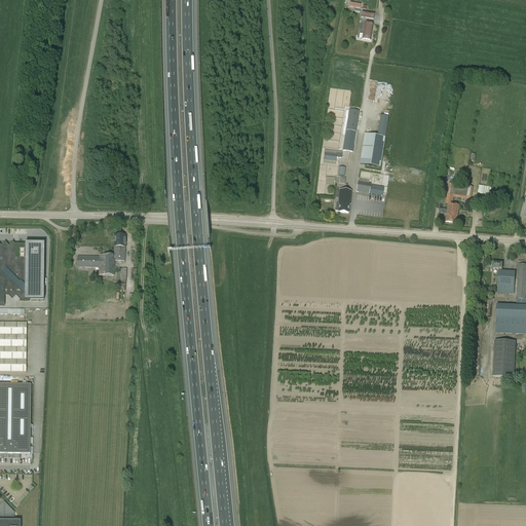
[(365,24),(362,40),(370,41),(373,25),(365,24)]
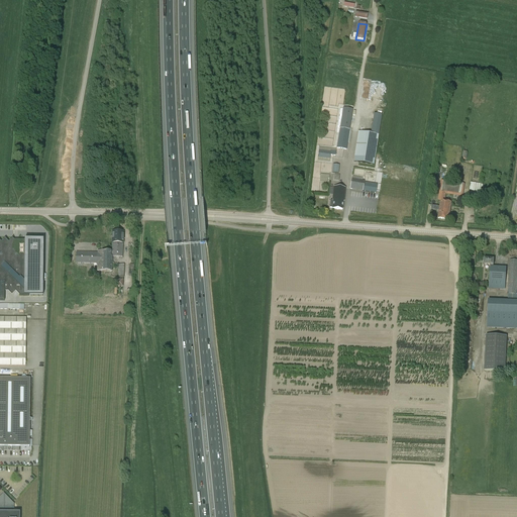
[(343,108),(340,128),(349,129),(349,128),(352,109),(343,108)]
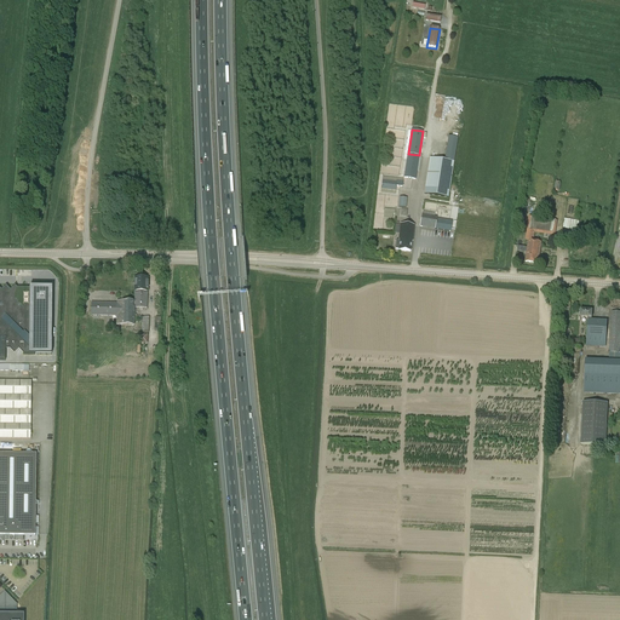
[(405,176),(405,178),(415,179),(417,171),(419,155),(408,154),(405,176)]
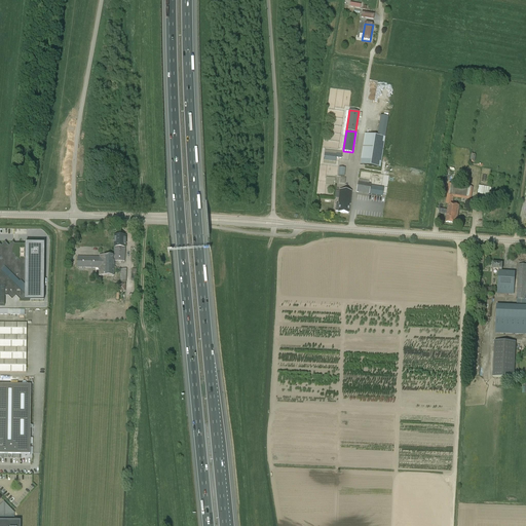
[(380,167),(385,138),(365,135),(360,164),(380,167)]
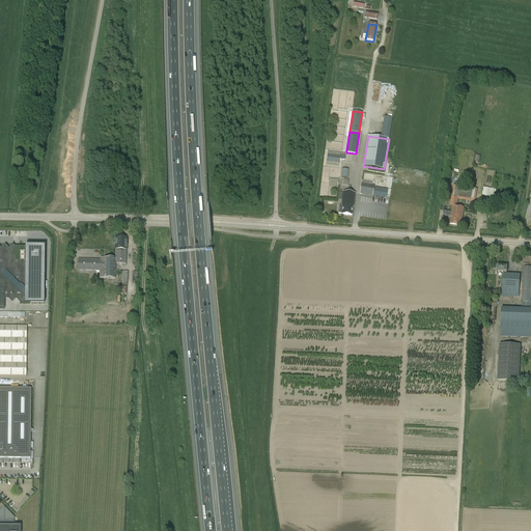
[(340,157),(328,155),(327,162),(339,164),(339,160),(344,160),(345,156),(340,155),(340,157)]
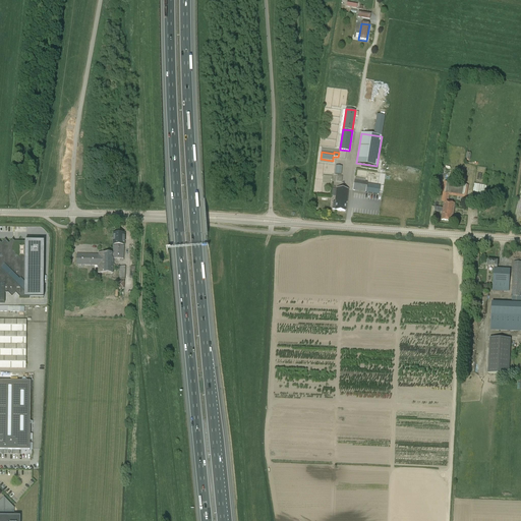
[(332,176),(323,176),(323,183),(330,184),(330,179),(332,180),(332,176)]
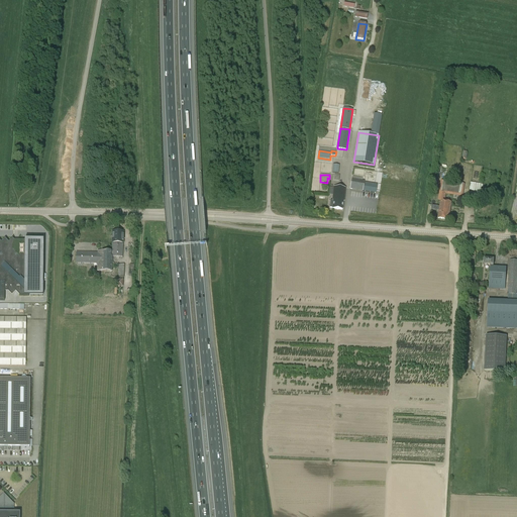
[(351,179),(350,189),(352,189),(363,191),(376,193),(377,184),(364,182),(365,181),(363,181),(352,179),(351,179)]
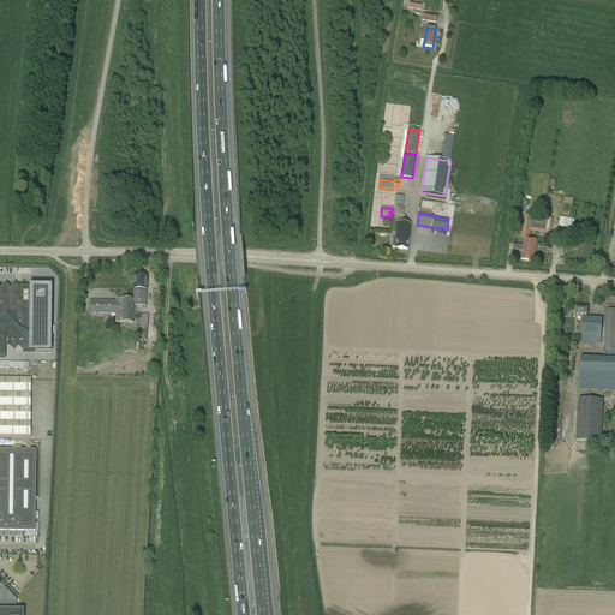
[(559,227),(573,228),(574,219),(560,216),(559,227)]
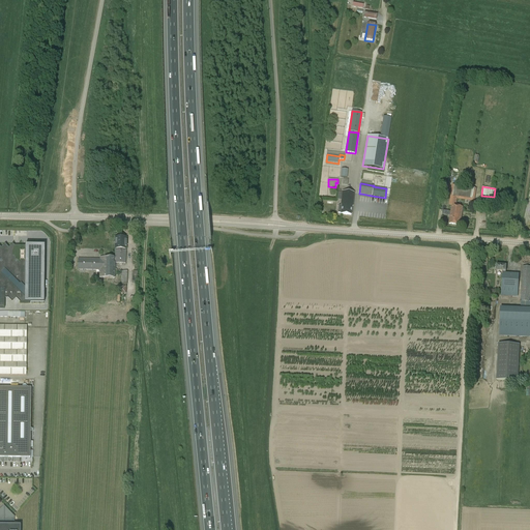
[(451,206),(449,224),(461,226),(463,207),(457,206),(458,198),(465,199),(466,189),(463,189),(462,189),(453,187),(451,202),(452,202),(451,206)]
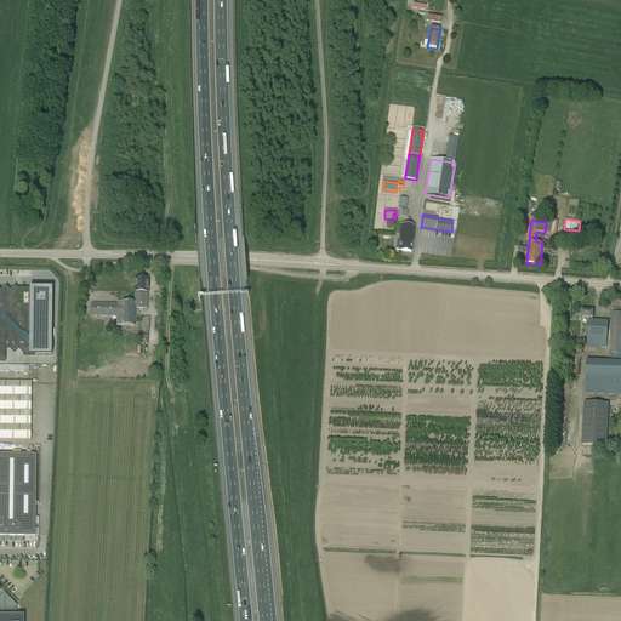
[(400,241),(399,251),(411,252),(412,243),(414,243),(415,227),(402,224),(399,240),(400,241)]
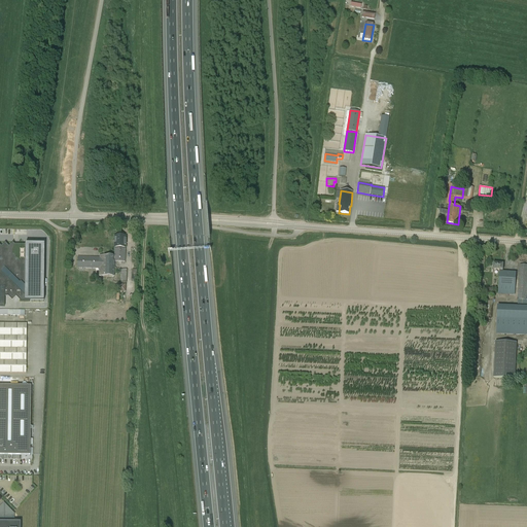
[(478,201),(488,203),(489,196),(479,195),(478,201)]
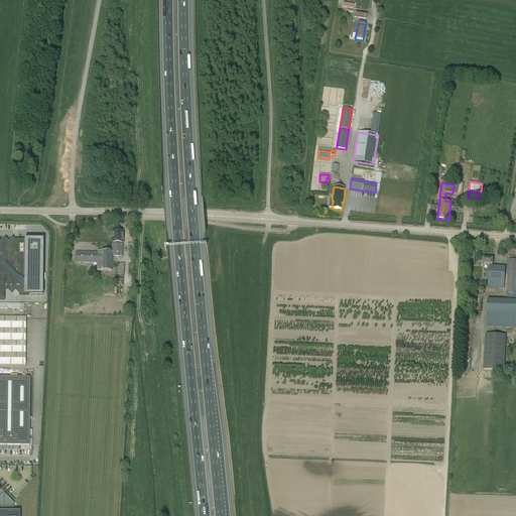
[(112,256),(122,256),(123,232),(113,231),(112,251),(98,251),(98,253),(76,252),(76,262),(97,263),(97,271),(112,271),(112,256)]
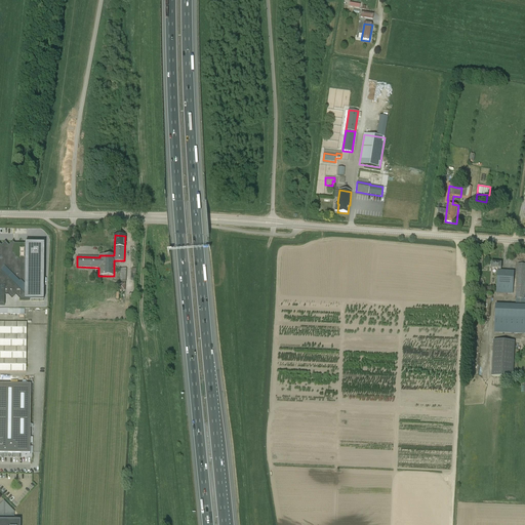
[(0,305),(4,305),(4,295),(8,295),(12,299),(15,295),(19,299),(19,300),(24,300),(43,300),(43,245),(25,245),(15,245),(12,242),(9,246),(5,242),(1,245),(0,244),(0,305)]
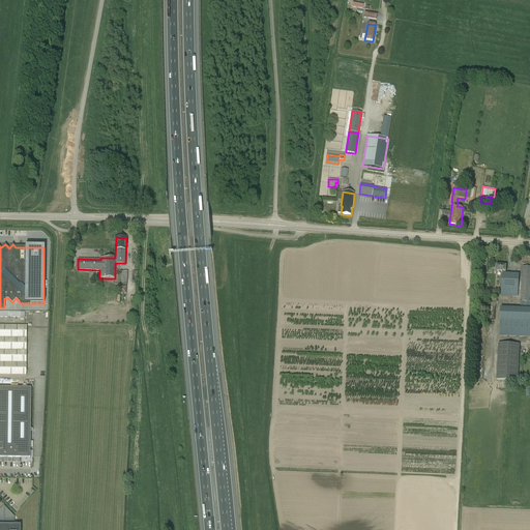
[(529,292),(529,266),(523,266),(521,301),(521,305),(529,306),(529,304),(529,301),(529,292)]
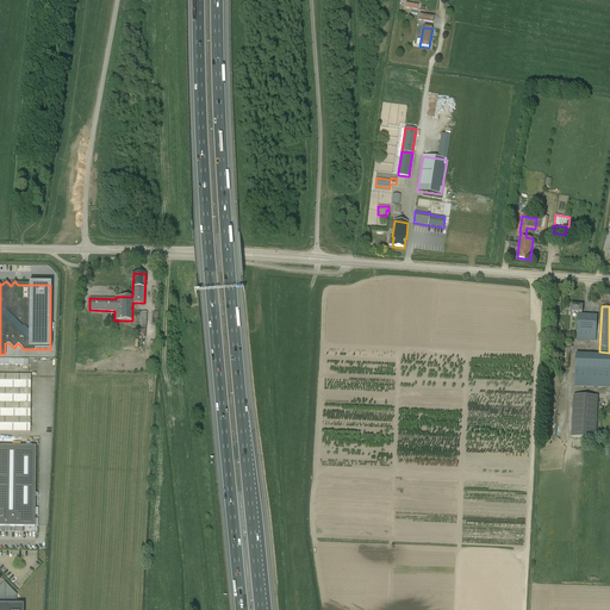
[(578,315),(577,340),(596,341),(597,316),(583,315),(578,315)]
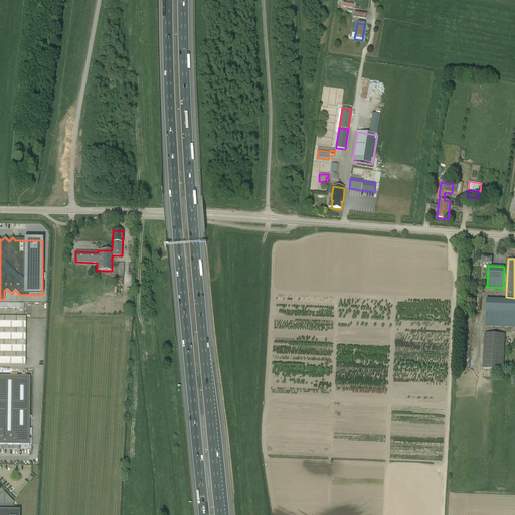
[(514,299),(486,299),(485,326),(514,327),(514,299)]
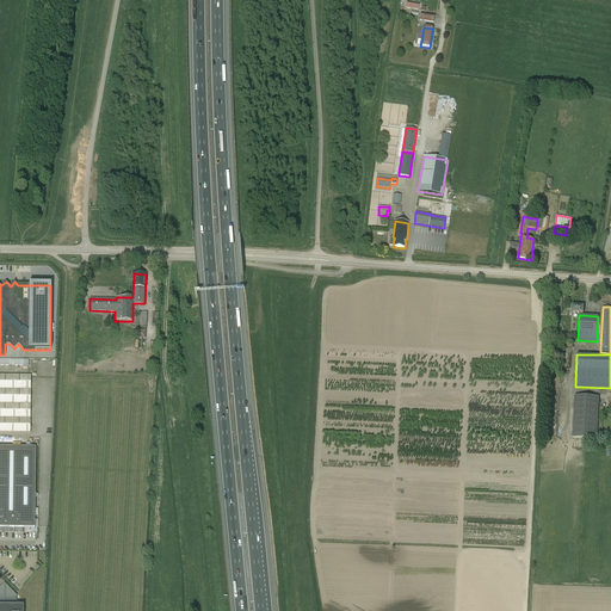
[(0,375),(0,389),(31,389),(31,378),(31,376),(29,376),(0,375)]
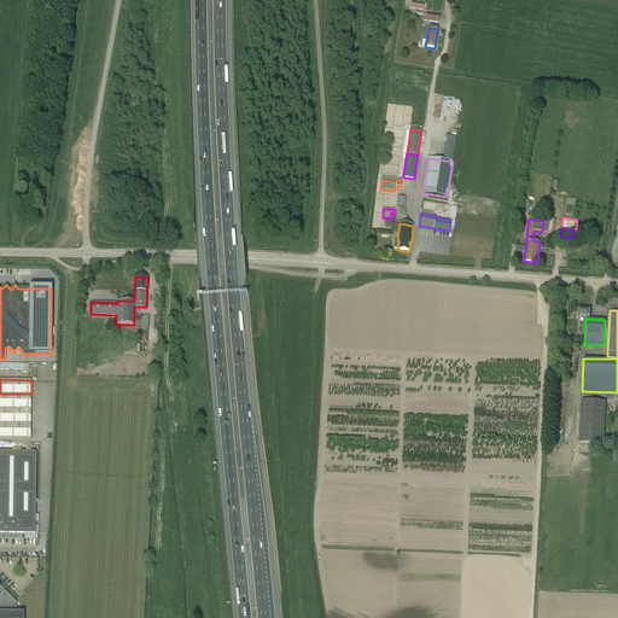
[(31,394),(0,394),(0,408),(30,408),(31,394)]
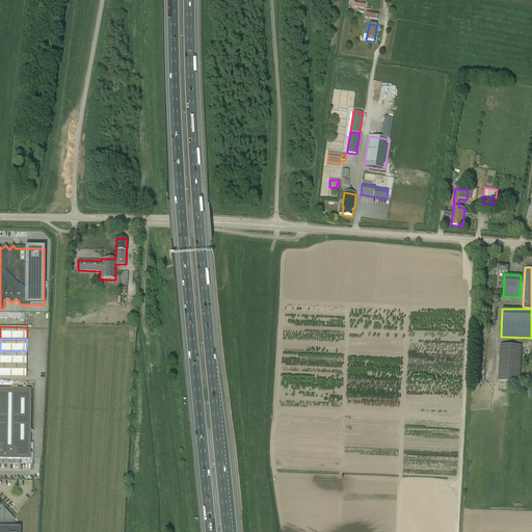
[(522,346),(500,345),(498,381),(520,382),(522,346)]
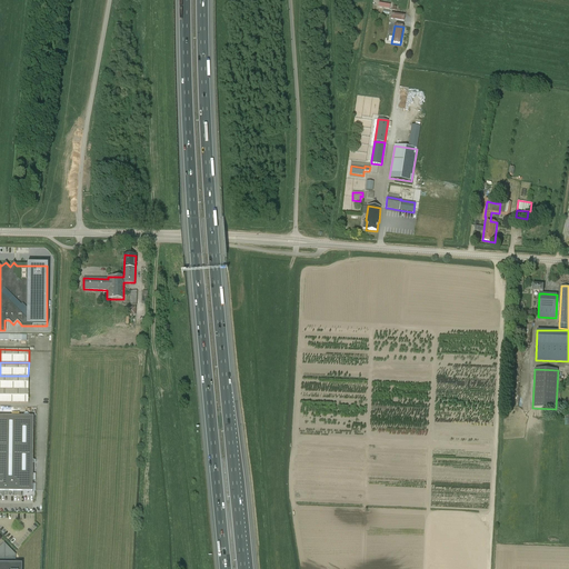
[(0,376),(0,389),(28,390),(28,376),(0,376)]
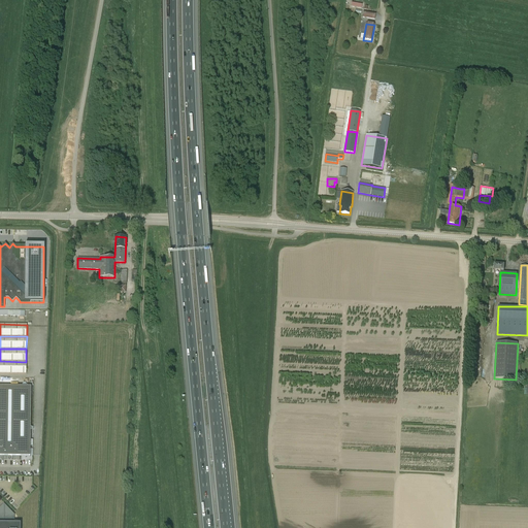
[(0,373),(26,374),(26,362),(0,361),(0,373)]
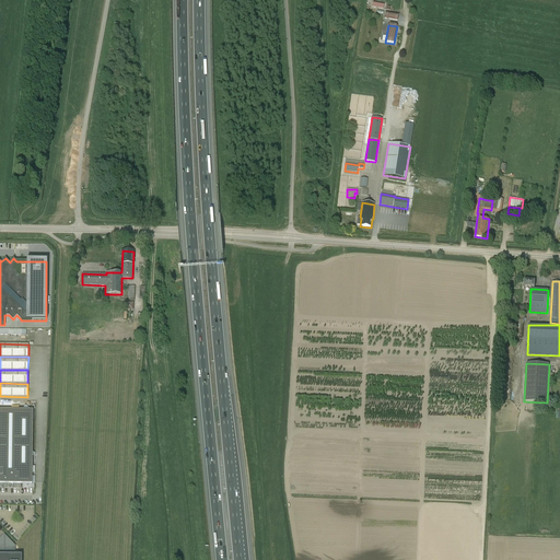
[(0,483),(3,483),(6,483),(32,485),(33,410),(0,409),(0,483)]
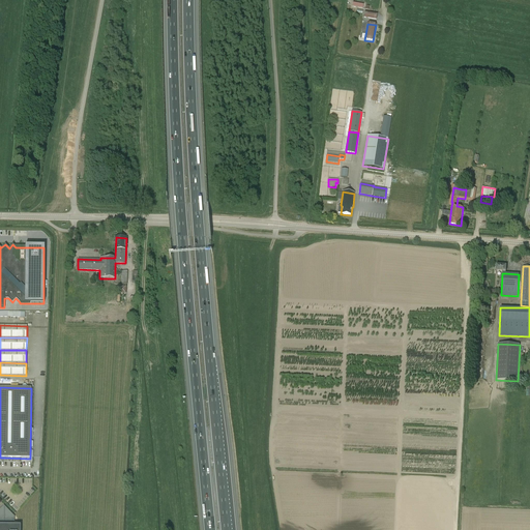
[(20,529),(21,525),(15,525),(15,517),(4,506),(0,509),(0,529),(20,529)]
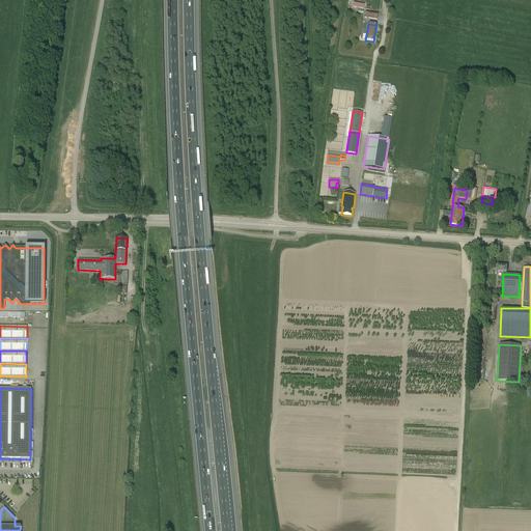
All buildings are outlined.
